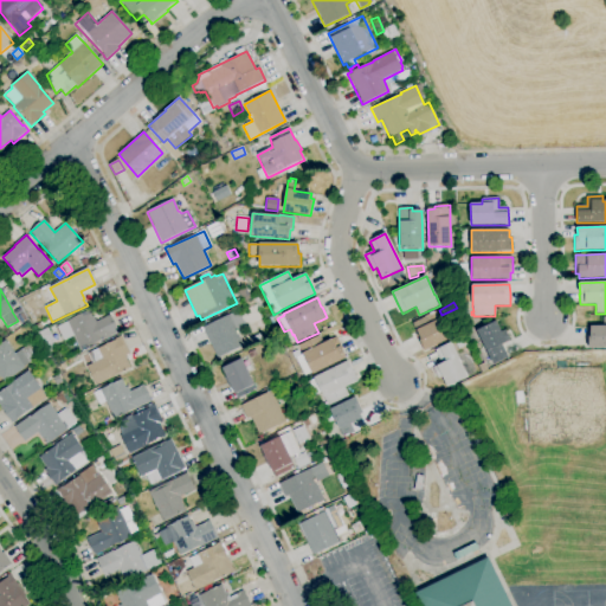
[(81,350),(73,336),(64,342),(57,328),(68,322),(90,310),(91,313),(90,314),(91,317),(92,316),(96,322),(110,315),(118,333),(102,341),(102,340),(81,350)]
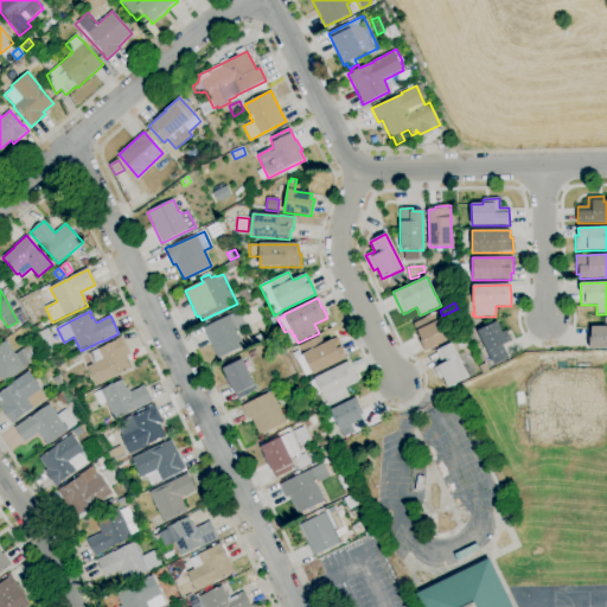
[(218,359),(203,327),(229,315),(238,311),(247,327),(238,332),(240,334),(238,334),(244,347),(218,359)]
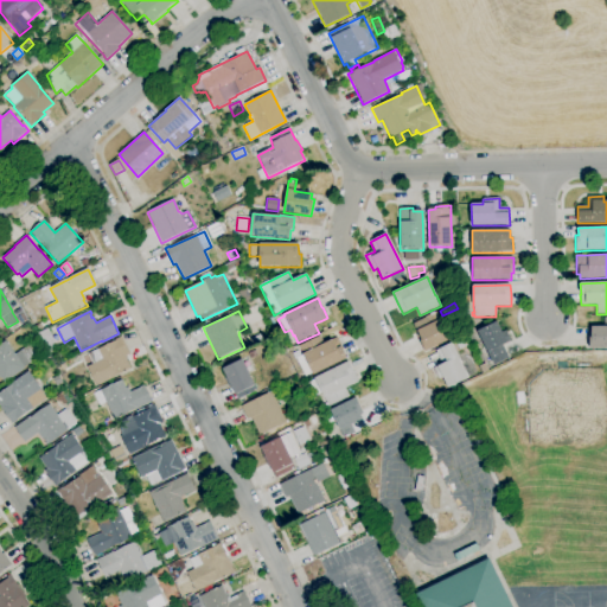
[(426,352),(420,340),(421,340),(417,331),(416,332),(413,325),(426,318),(425,318),(436,312),(449,340),(426,352)]
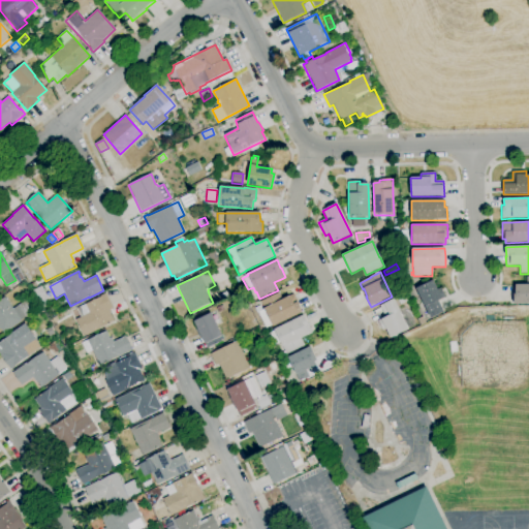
[(528,304),(514,304),(514,294),(516,294),(515,285),(526,285),(526,277),(528,277),(528,304)]
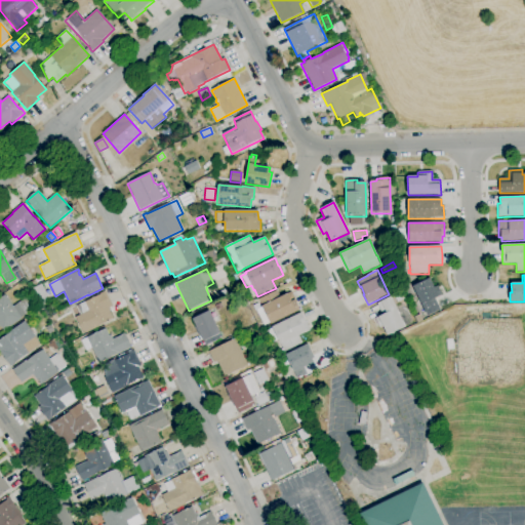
[(428,316),(412,287),(430,278),(434,288),(438,286),(442,295),(435,298),(440,310),(428,316)]
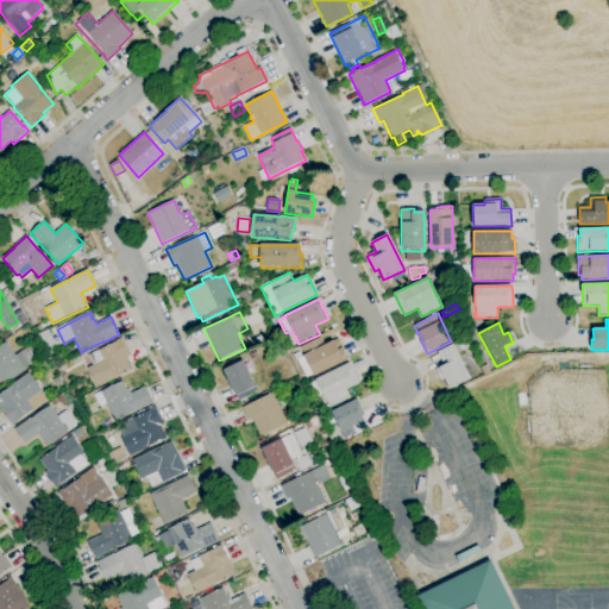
[(36,334),(33,328),(39,325),(43,331),(36,334)]
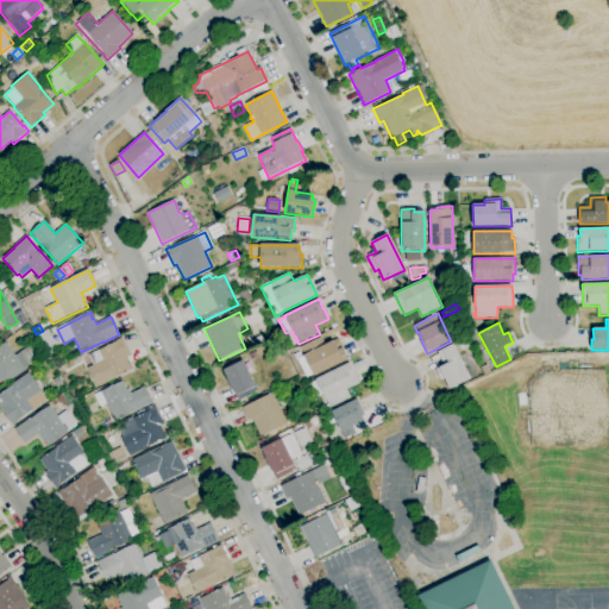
[(49,356),(45,350),(38,336),(48,330),(56,345),(51,347),(54,352),(49,356)]
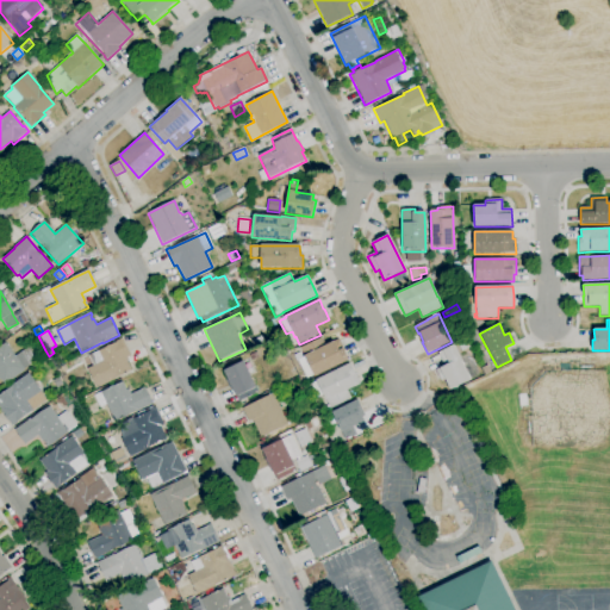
[(256,349),(253,341),(261,337),(265,344),(256,349)]
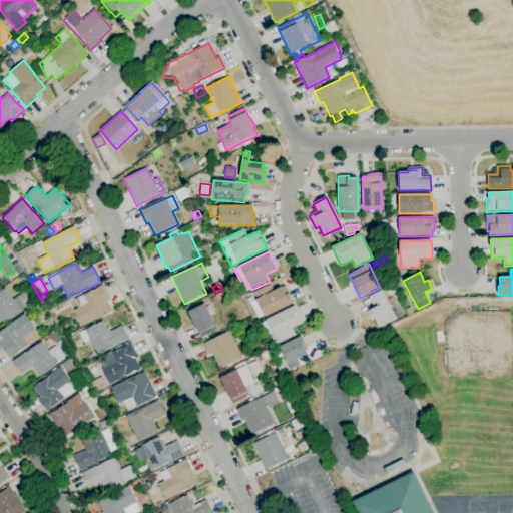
[(81,327),(73,311),(78,308),(74,299),(97,289),(97,288),(102,285),(109,300),(107,302),(107,303),(106,304),(110,312),(100,317),(100,318),(81,327)]
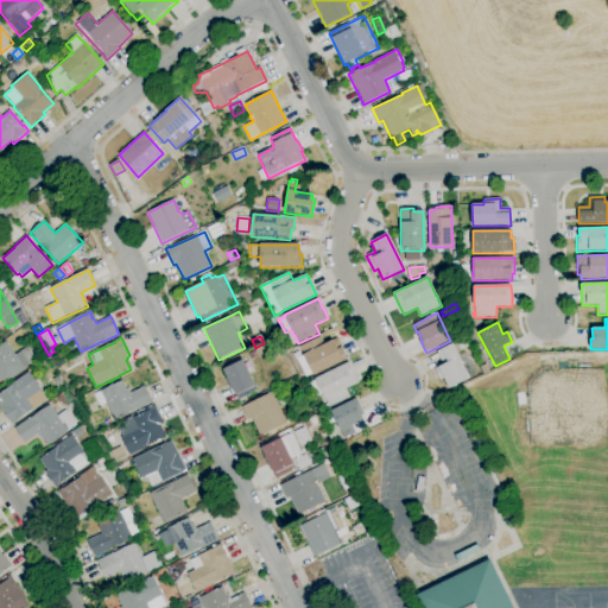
[(314,375),(303,355),(299,347),(320,337),(324,344),(333,340),(333,341),(337,339),(343,350),(343,349),(348,359),(314,375)]
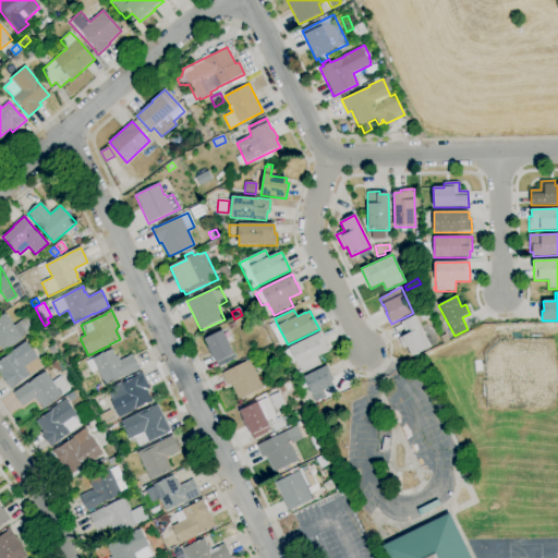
[(422,323),(419,314),(426,311),(429,318),(422,323)]
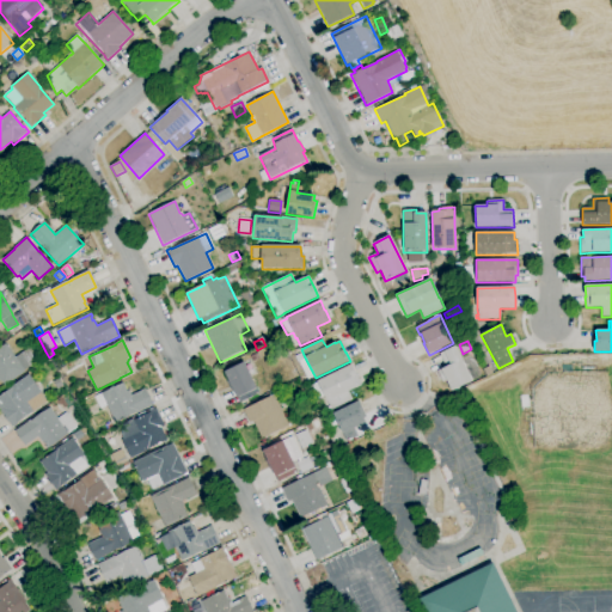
[(5,386),(1,381),(0,383),(0,347),(5,344),(14,357),(28,349),(37,363),(30,369),(29,368),(24,372),(25,372),(5,386)]
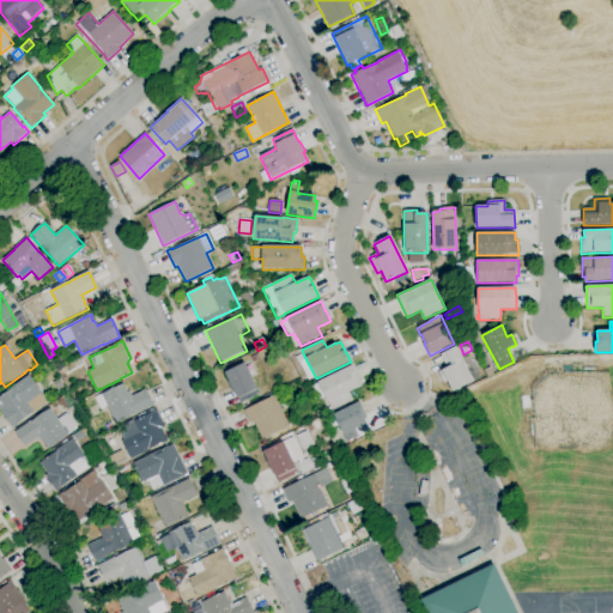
[(453,393),(447,382),(443,383),(437,372),(442,370),(447,368),(439,354),(444,352),(455,347),(473,382),(453,393)]
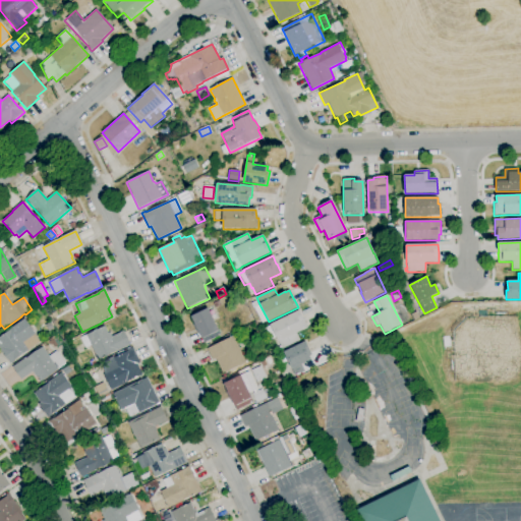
[(204,343),(201,340),(190,316),(208,308),(219,331),(218,332),(219,336),(204,343)]
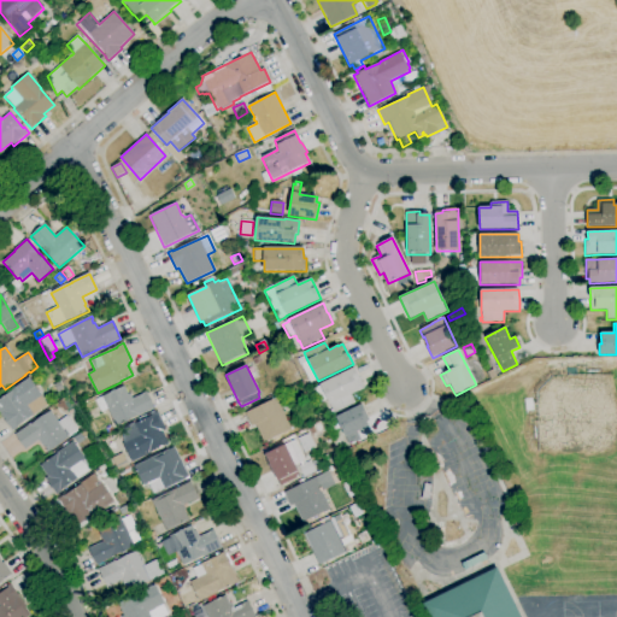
[(334,413),(330,406),(327,400),(321,403),(315,388),(321,386),(319,385),(353,368),(359,377),(365,388),(351,395),(354,404),(334,413)]
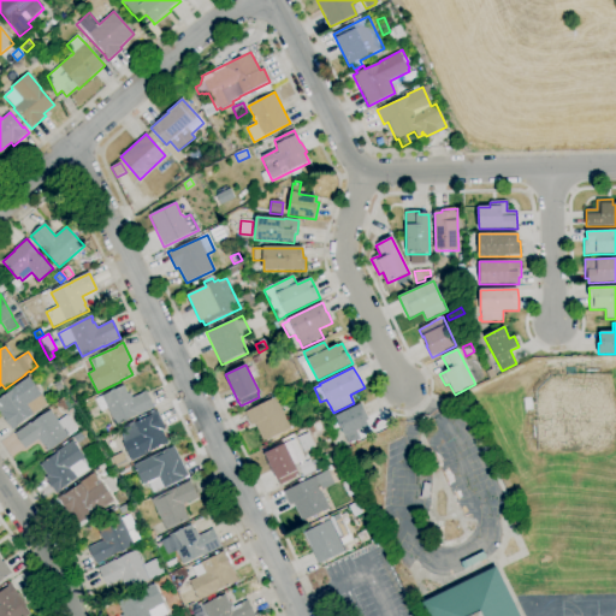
[(61,379),(58,373),(65,368),(69,374),(61,379)]
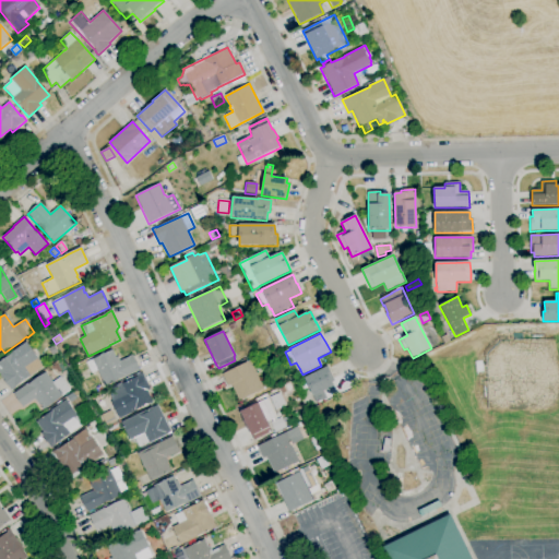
[(444,344),(441,337),(447,334),(450,342),(444,344)]
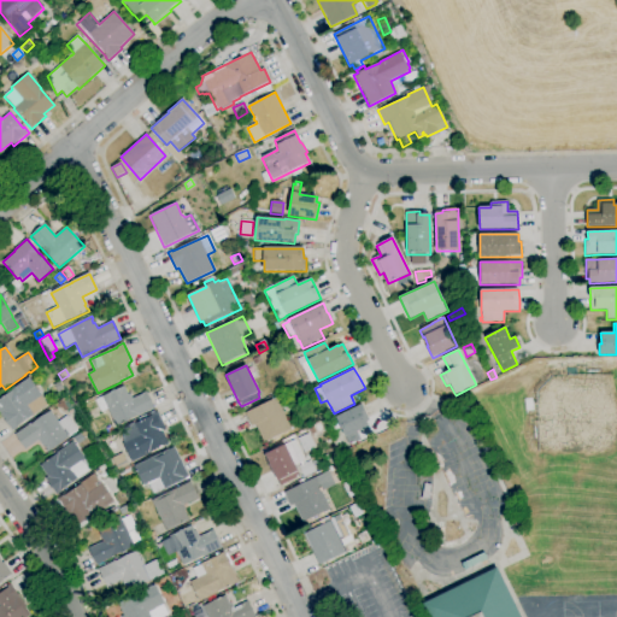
[(12,432),(0,415),(1,415),(0,412),(0,399),(12,391),(12,389),(28,377),(41,397),(27,406),(33,415),(17,427),(17,428),(12,432)]
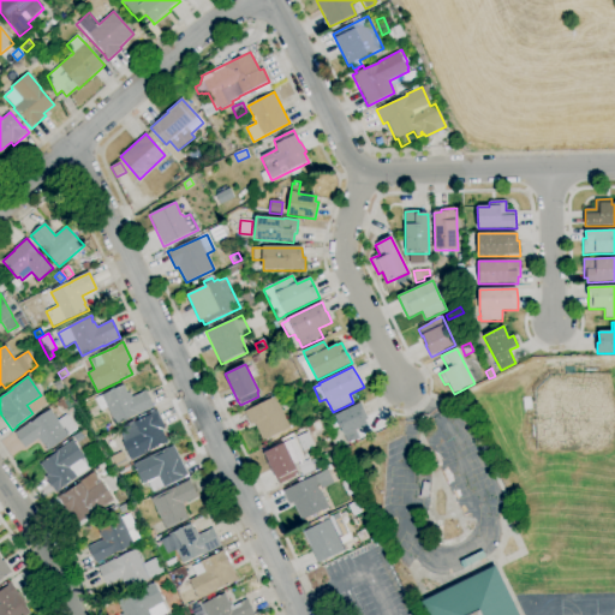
[(59,390),(54,383),(60,378),(65,387),(59,390)]
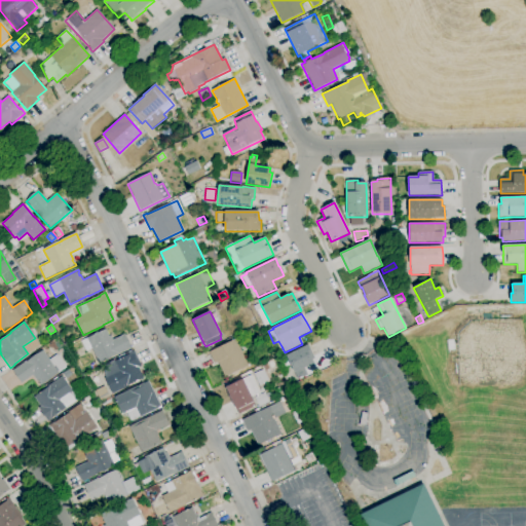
[(99,364),(91,349),(86,352),(81,342),(106,330),(110,337),(111,336),(113,340),(124,334),(132,348),(117,355),(116,354),(99,364)]
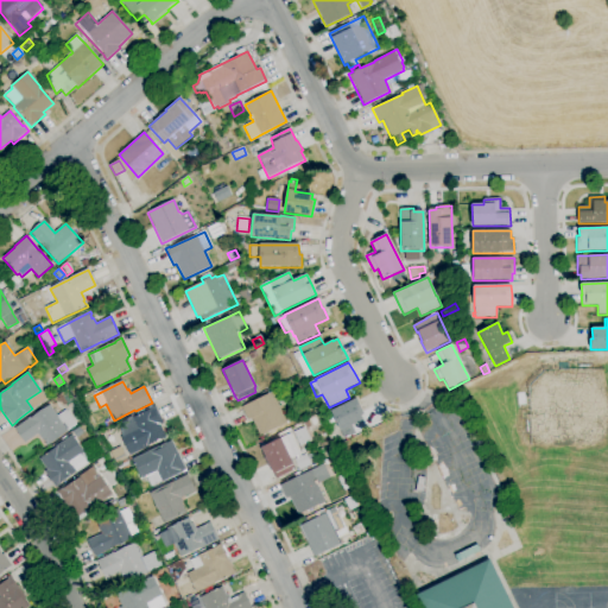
[(260,437),(252,419),(248,420),(241,406),(272,392),(287,424),(260,437)]
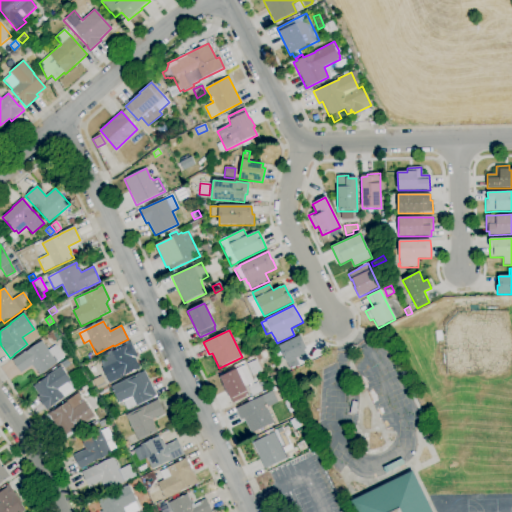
[(290,370),(287,363),(287,364),(283,355),(277,358),(273,350),(279,347),(278,346),(300,336),(306,349),(304,350),(306,354),(296,359),(300,366),(295,368),(292,370),(291,370),(290,370)]
